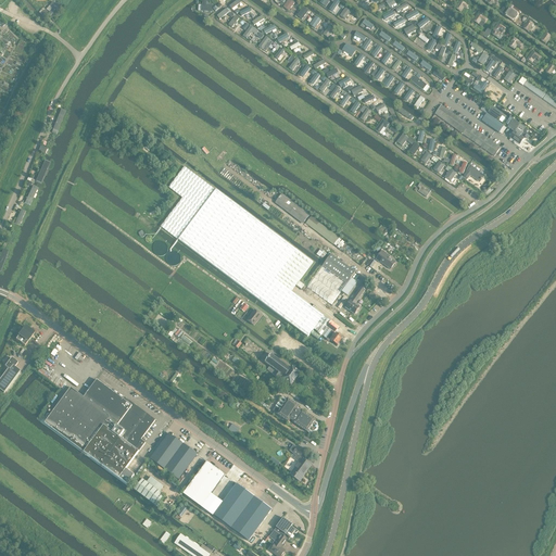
[(201,12),(212,13),(212,4),(207,4),(207,0),(203,0),(202,0),(202,4),(201,4),(201,12)]
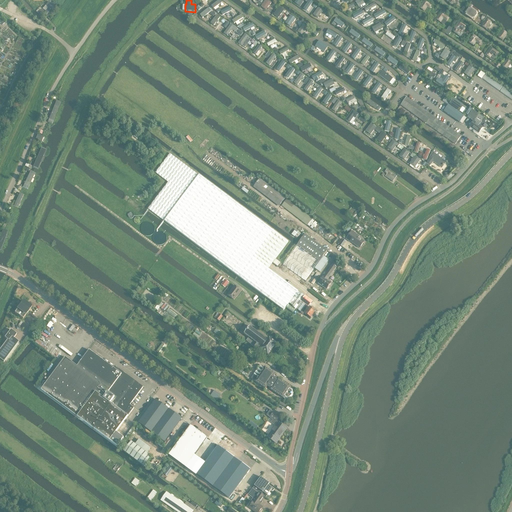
[(213,9),(222,2),(220,0),(219,0),(211,6),(213,9)]
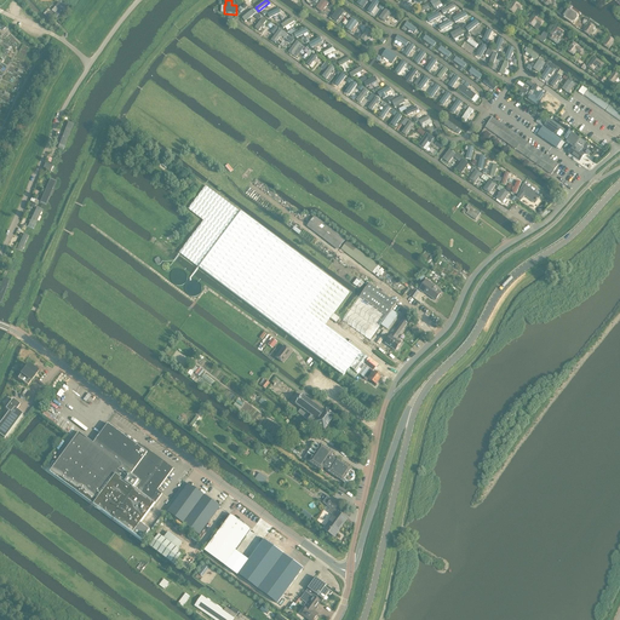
[(322,12),(329,4),(323,0),(322,0),(316,9),(322,12)]
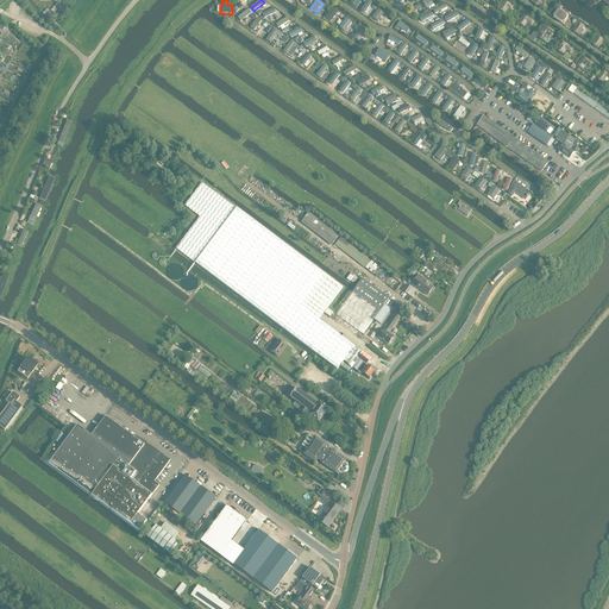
[(369,7),(368,7),(371,4),(368,1),(360,11),(364,13),(366,8),(368,10),(369,7)]
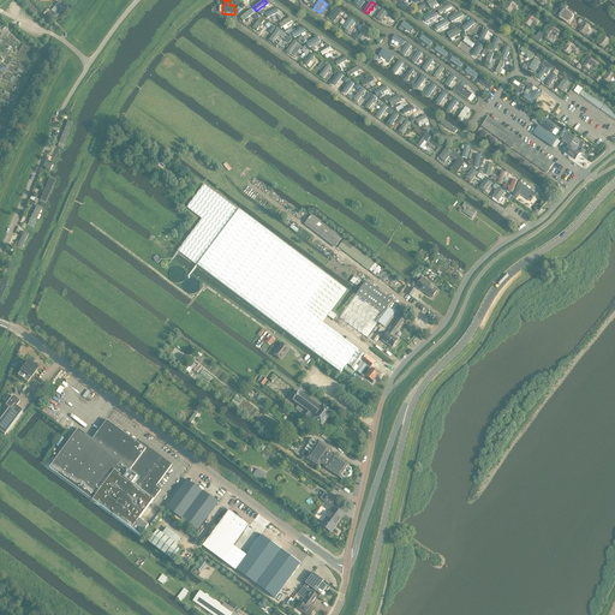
[(515,11),(518,7),(515,6),(509,1),(503,10),(509,13),(513,10),(515,11)]
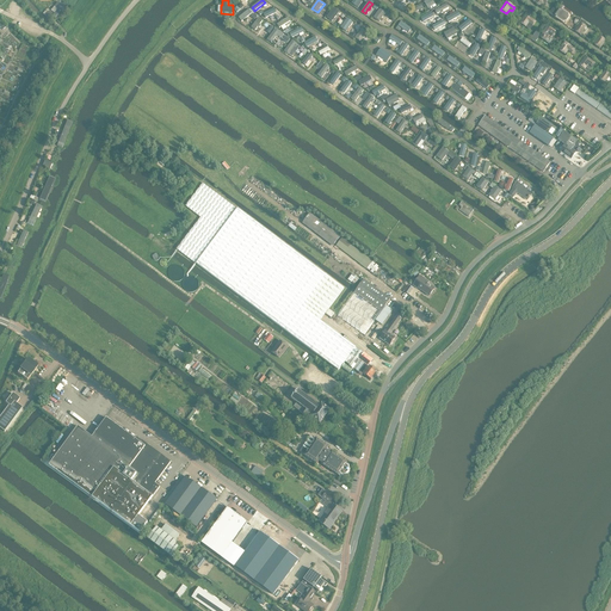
[(55,7),(50,11),(55,14),(51,18),(54,20),(65,7),(66,6),(63,4),(62,5),(59,2),(55,7)]
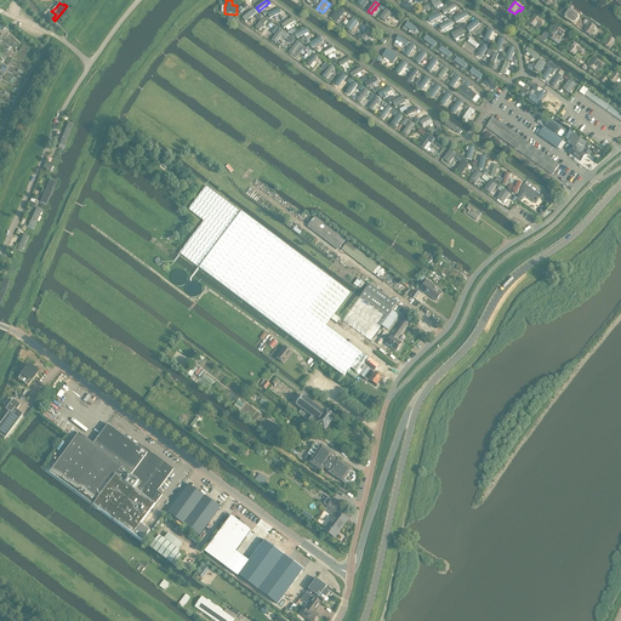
[(428,4),(417,10),(420,13),(431,9),(428,4)]
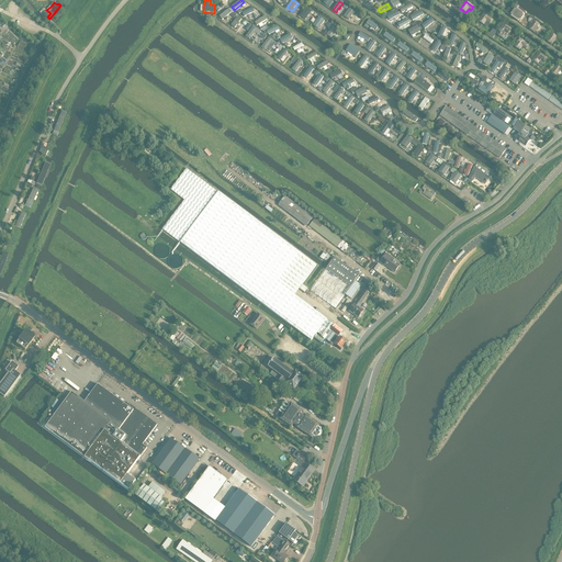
[(413,7),(411,3),(400,10),(402,13),(413,7)]
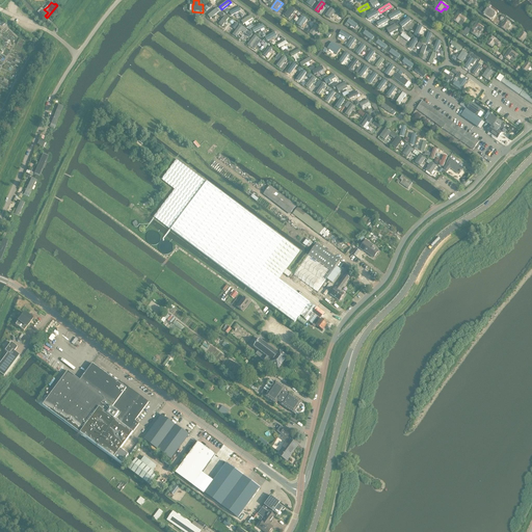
[(295,10),(290,7),(284,15),(289,19),(295,10)]
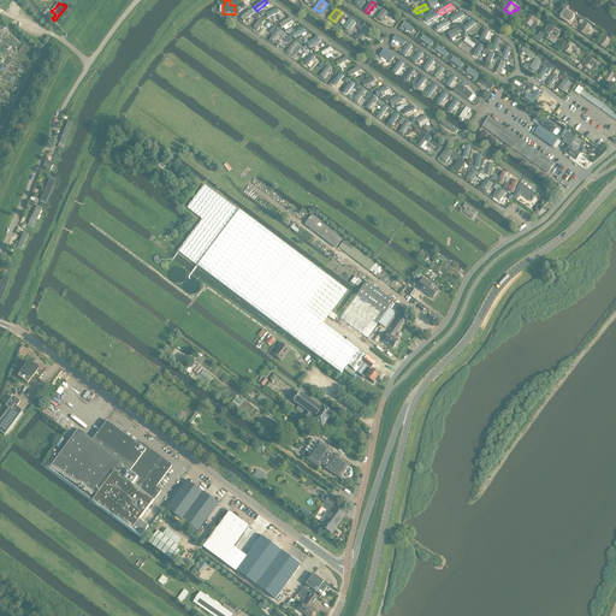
[(384,9),(377,18),(383,22),(390,13),(384,9)]
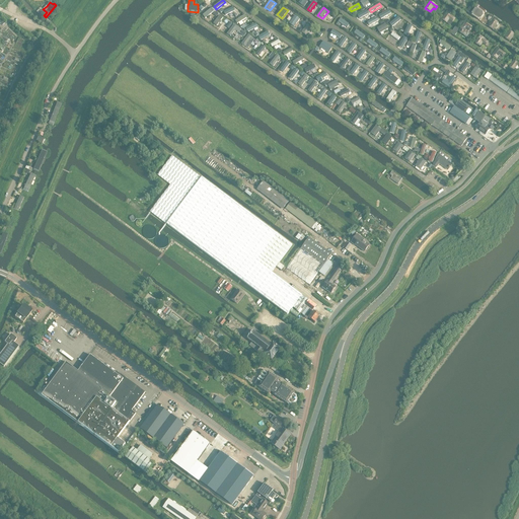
[(476,18),(480,11),(475,8),(476,7),(475,7),(473,9),(474,10),(471,14),(476,18)]
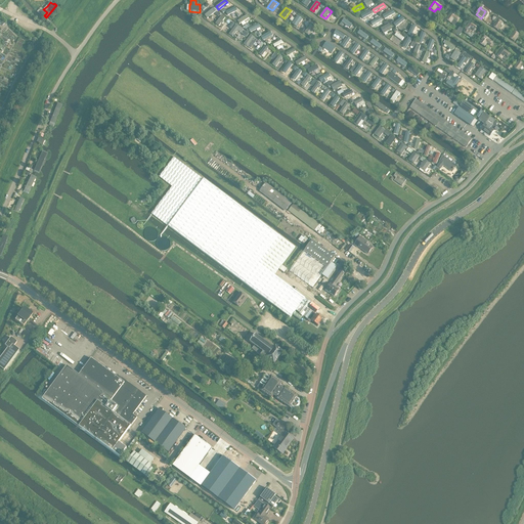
[(213,8),(205,15),(207,18),(216,12),(213,8)]
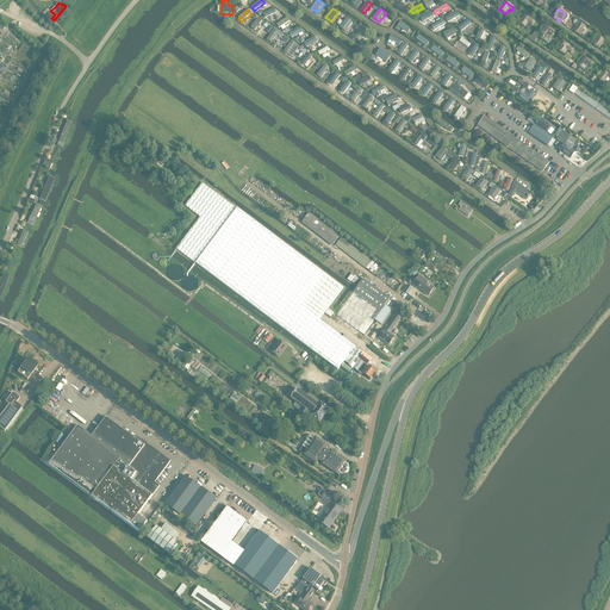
[(458,12),(446,18),(448,22),(450,20),(450,22),(453,20),(453,19),(459,16),(458,12)]
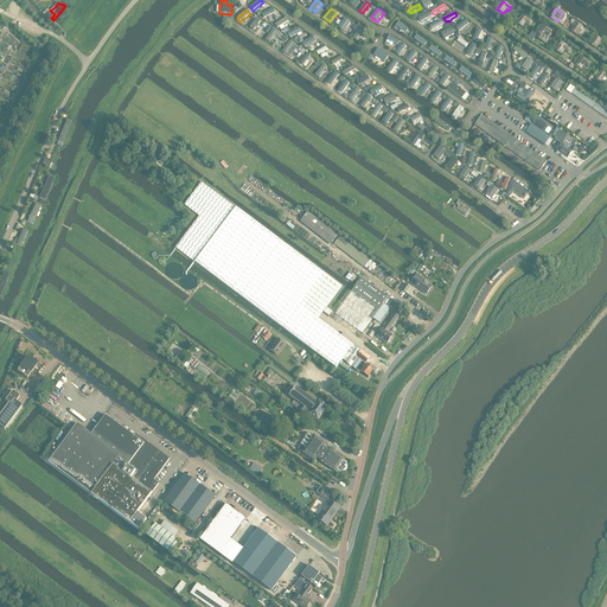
[(530,26),(532,23),(522,16),(517,23),(523,27),(525,23),(530,26)]
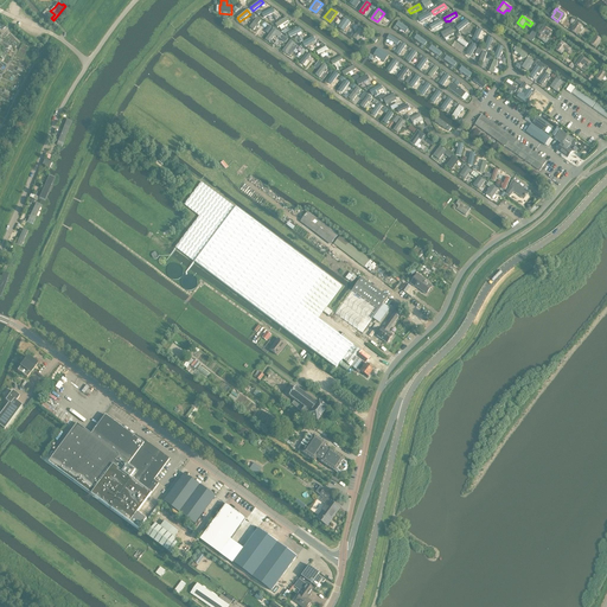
[(254,31),(261,21),(257,18),(249,27),(254,31)]
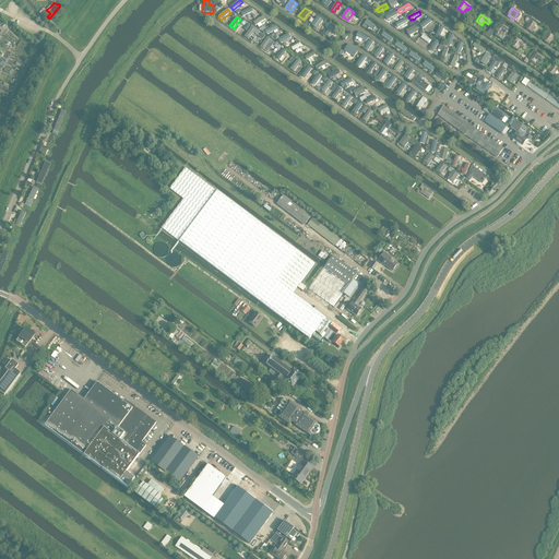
[(265,20),(263,16),(254,22),(257,25),(265,20)]
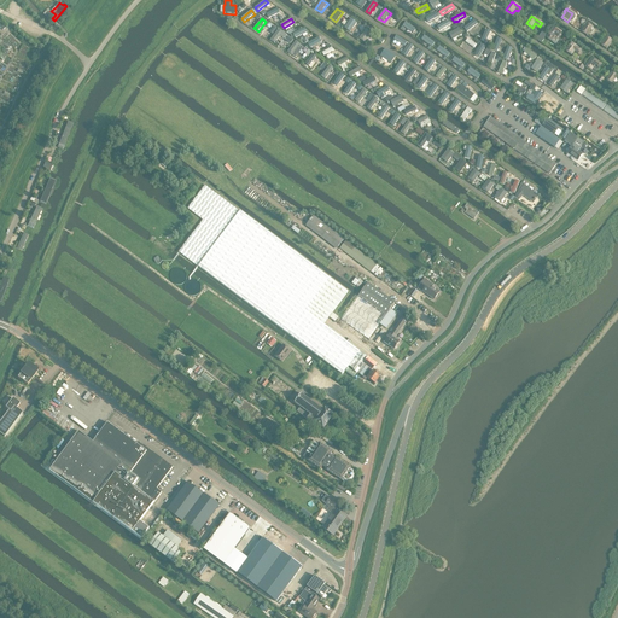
[(351,18),(344,28),(350,33),(357,23),(351,18)]
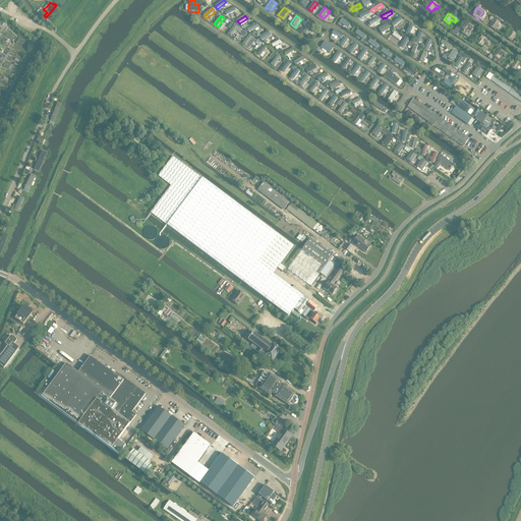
[(393,23),(395,26),(404,20),(402,17),(393,23)]
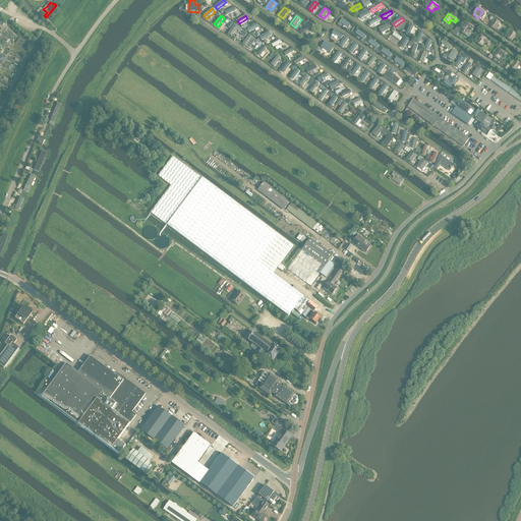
[(489,26),(495,30),(500,23),(501,23),(502,21),(497,17),(496,18),(495,17),(493,21),(494,21),(489,26)]
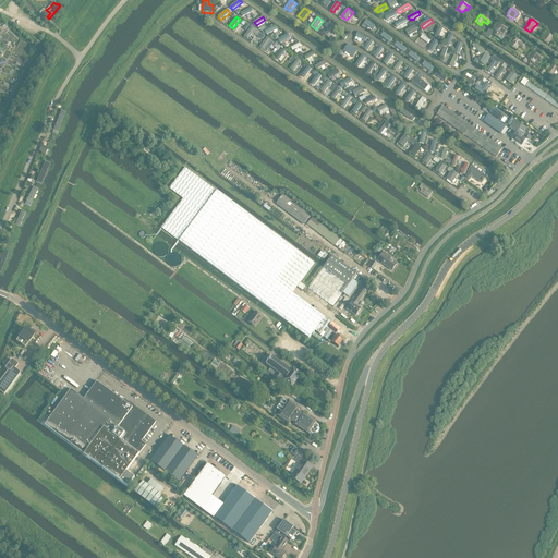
[(409,36),(417,32),(414,25),(405,31),(409,36)]
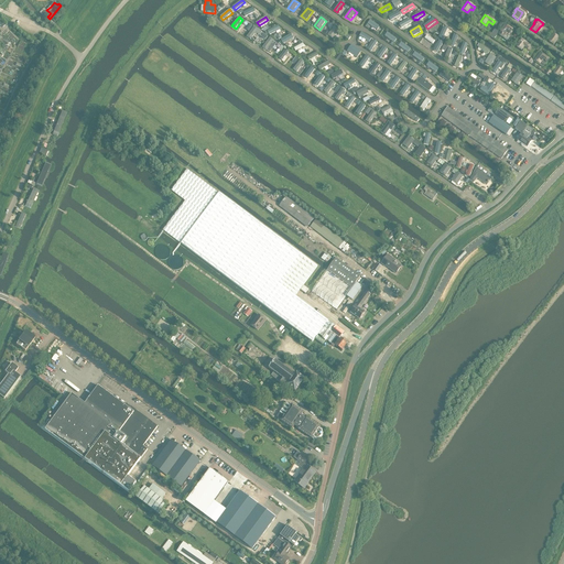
[(507,35),(510,38),(514,31),(506,25),(499,34),(505,39),(507,35)]
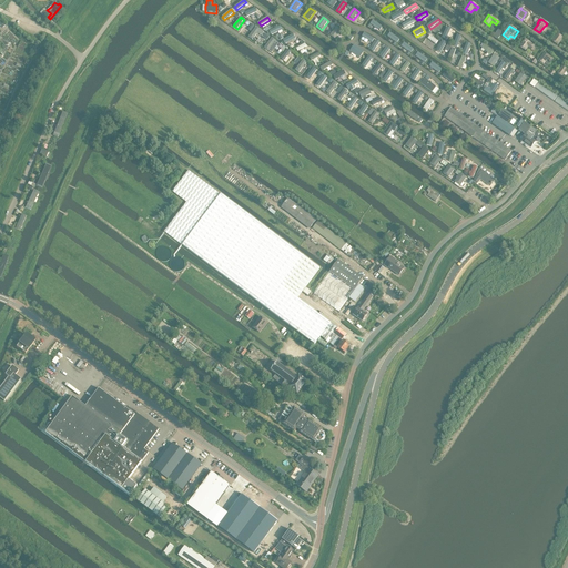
[(256,27),(249,37),(252,40),(261,30),(256,27)]
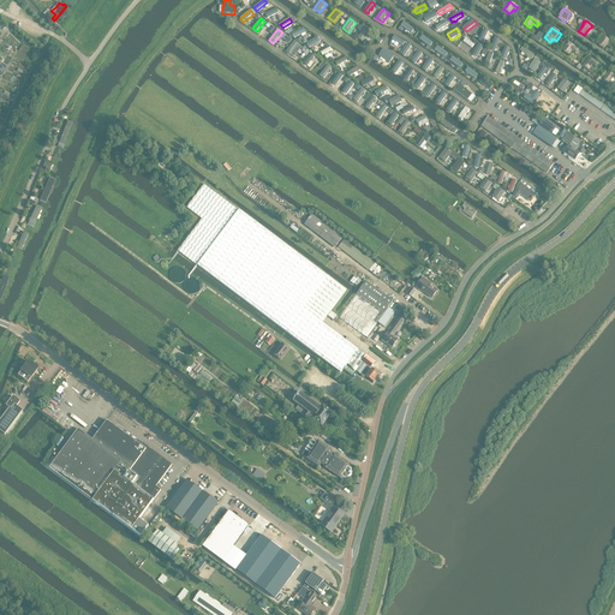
[(363,43),(370,34),(364,29),(357,39),(363,43)]
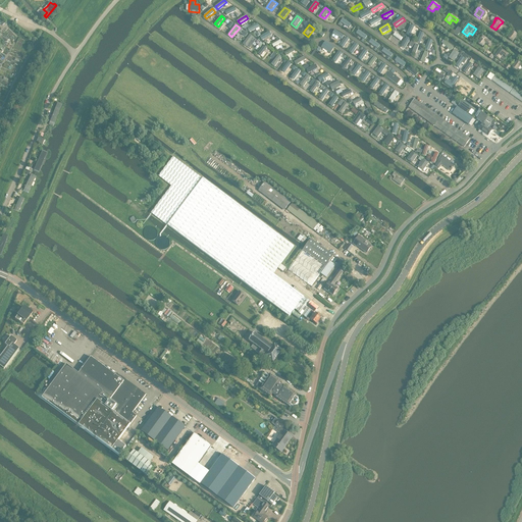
[(513,42),(517,35),(512,32),(508,38),(513,42)]
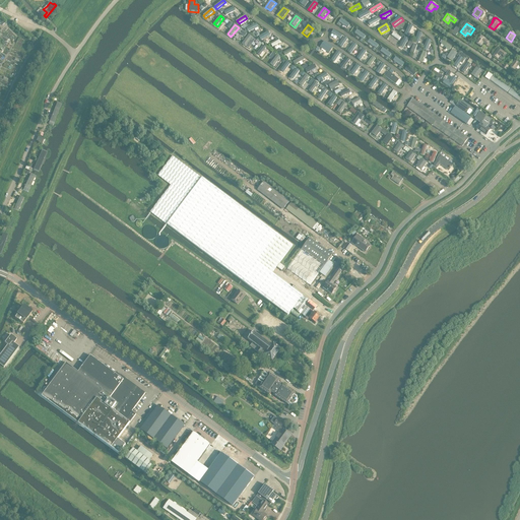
[(242,44),(245,47),(253,38),(249,35),(242,44)]
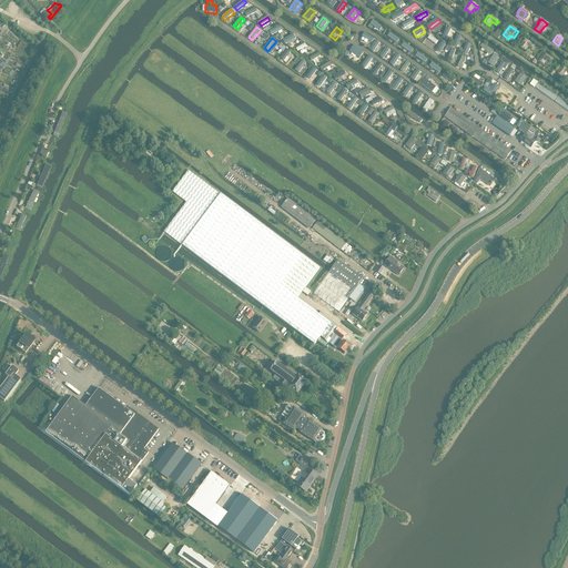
[(535,46),(530,43),(525,40),(520,47),(525,51),(527,48),(531,50),(535,46)]
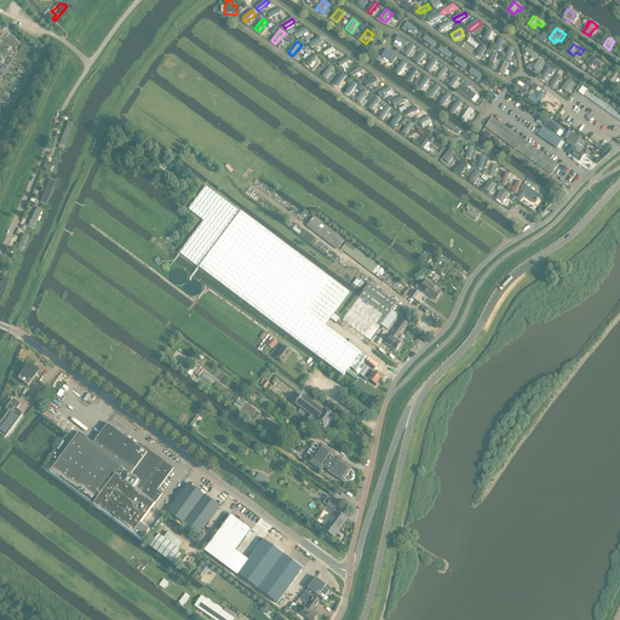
[(382,57),(391,64),(397,57),(386,49),(382,57)]
